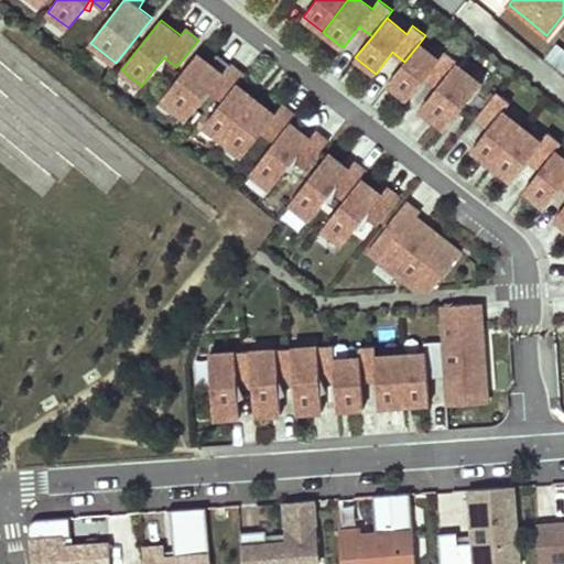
[(438,60),(419,44),(404,62),(388,84),(408,99),(425,78),(437,87),(456,64),(457,62),(445,51),(438,60)]
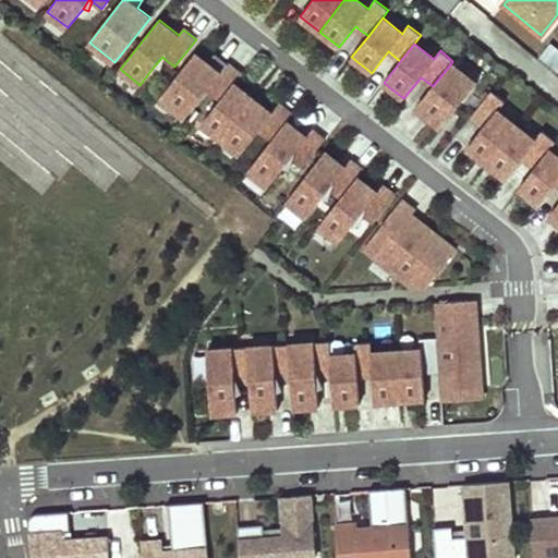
[(211,85),(228,64),(215,53),(208,63),(195,52),(164,94),(189,113),(211,85)]
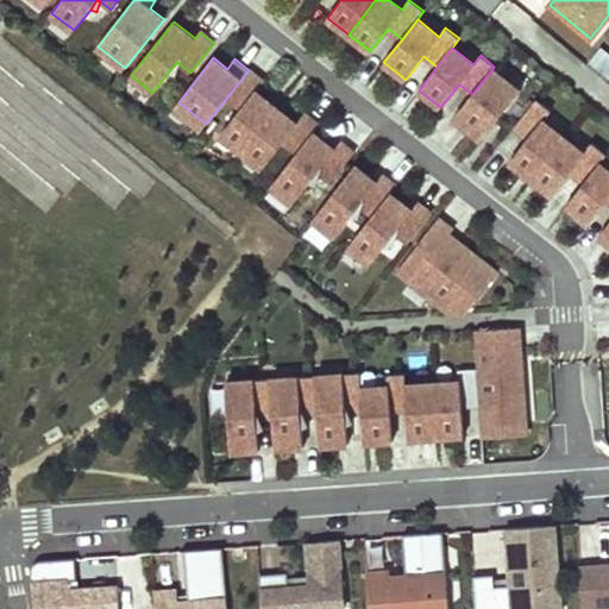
[(180,64),(177,62),(169,71),(176,74),(180,64)]
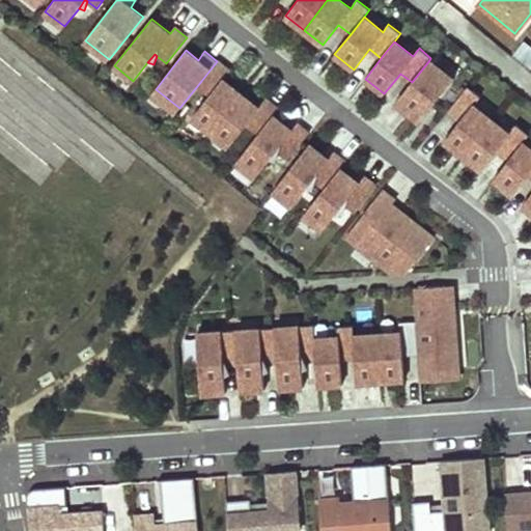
[(412,82),(395,103),(420,121),(453,79),(429,60),(412,82)]
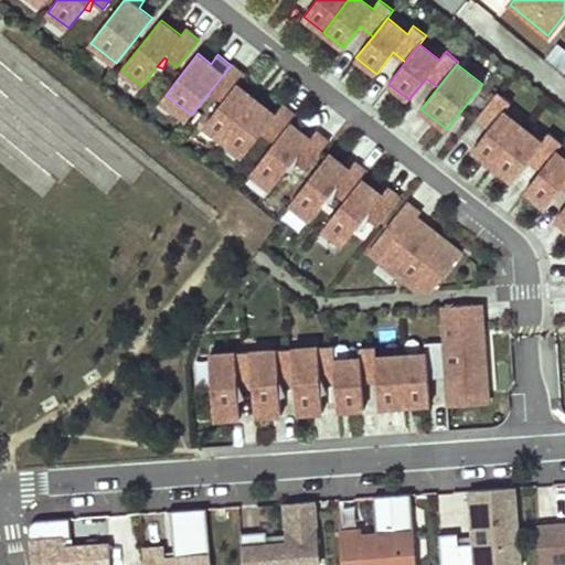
[(244,75),(231,65),(214,86),(226,97),(208,120),(227,136),(256,99),(237,84),(244,75)]
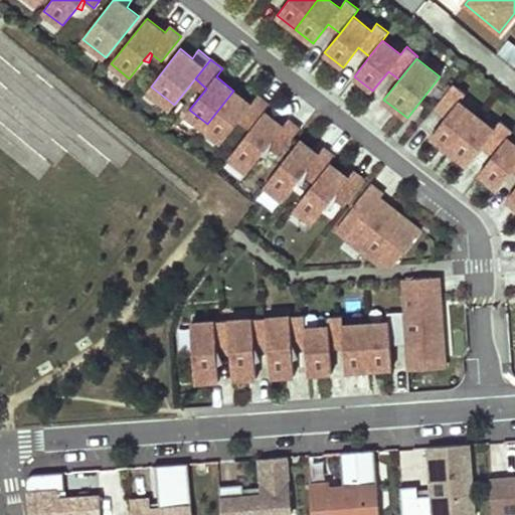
[(431,137),(449,151),(477,116),(459,102),(466,94),(454,83),(435,108),(447,117),(431,137)]
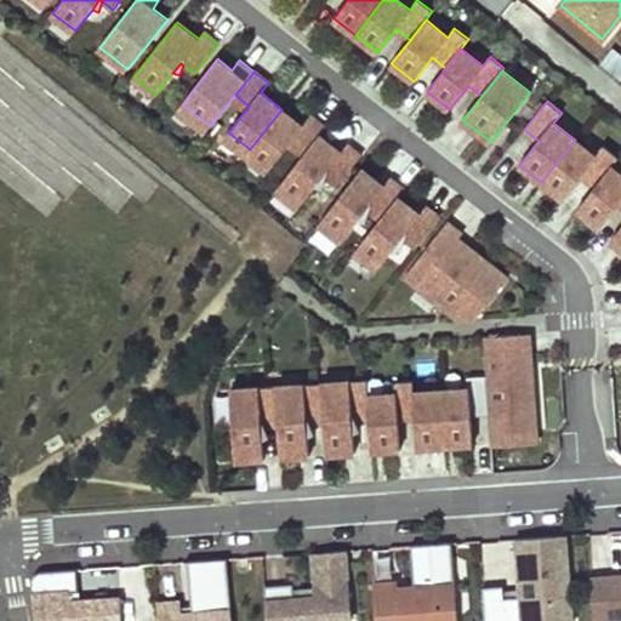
[(302,125),(281,109),(250,149),(272,166),(292,141),(307,152),(319,135),(325,127),(309,115),(302,125)]
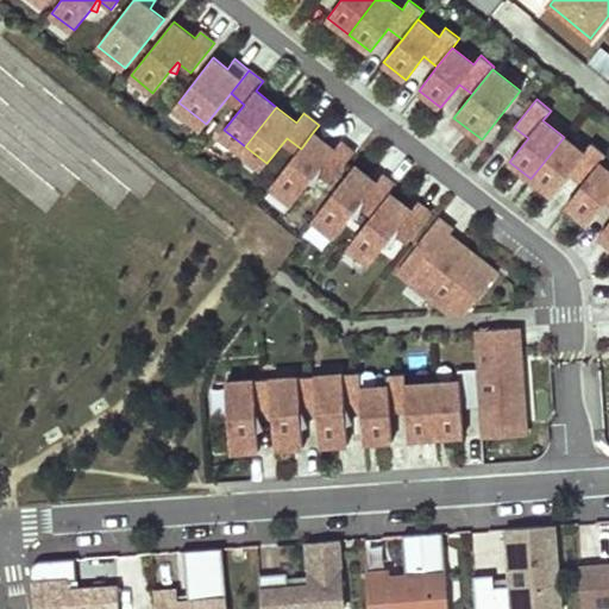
[(334,149),(313,132),(301,149),(275,181),(296,199),(318,173),(331,183),(355,152),(340,142),(334,149)]
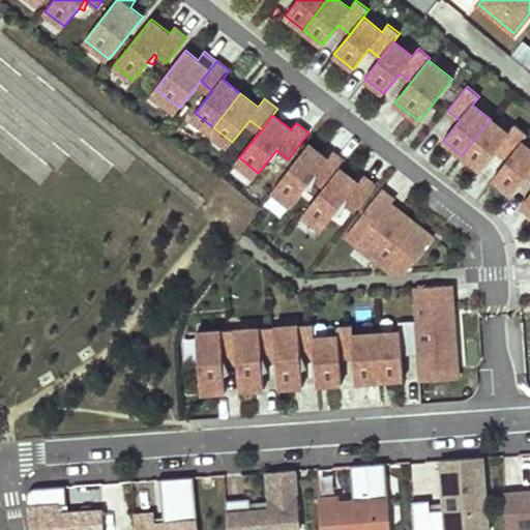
[(491,119),(462,155),(480,170),(496,150),(508,159),(522,142),(528,135),(516,124),(508,134),(491,119)]
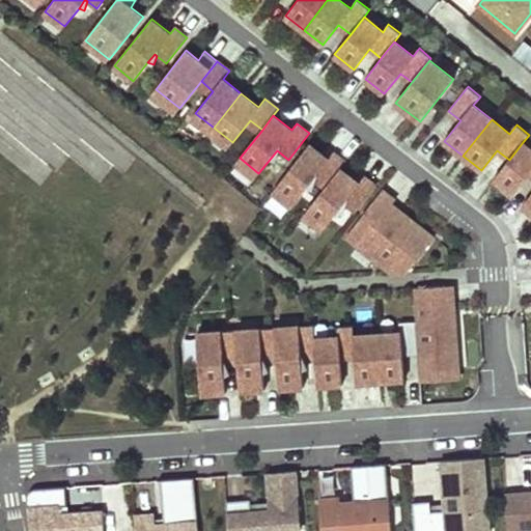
[(509,160),(494,179),(512,194),(528,174),(530,175),(530,148),(523,142),(509,160)]
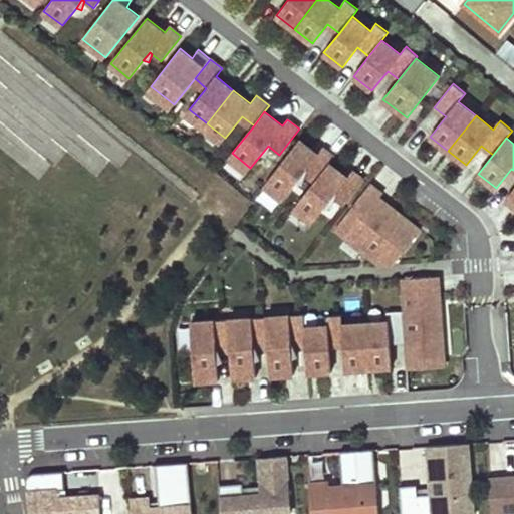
[(317,154),(300,140),(267,181),(286,196),(306,170),(317,179),(329,163),(334,157),(322,148),(317,154)]
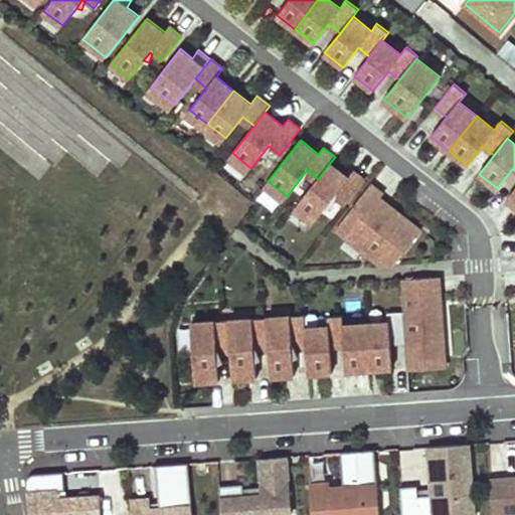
[(348,177),(330,163),(318,179),(298,204),(316,219),(334,197),(345,206),(364,180),(353,171),(348,177)]
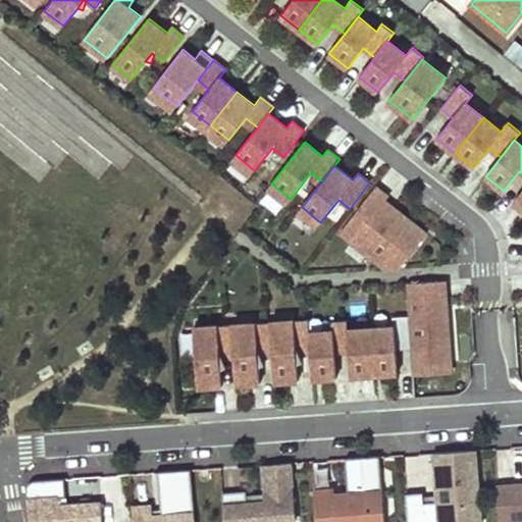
[(387,198),(375,188),(346,225),(373,247),(367,254),(387,269),(400,268),(427,233),(385,201),(387,198)]
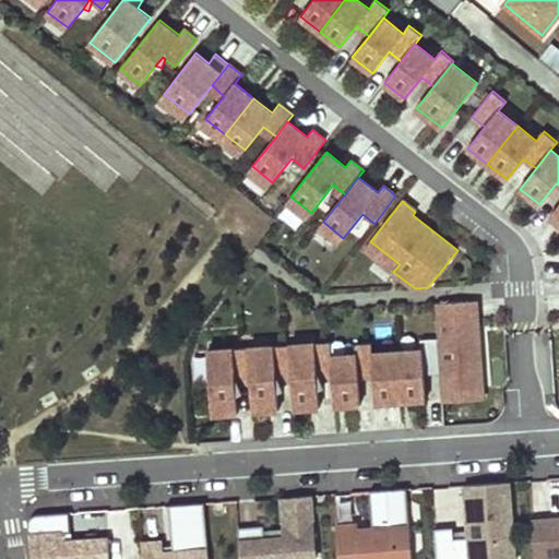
[(400,264),(370,241),(365,249),(393,272),(400,264)]
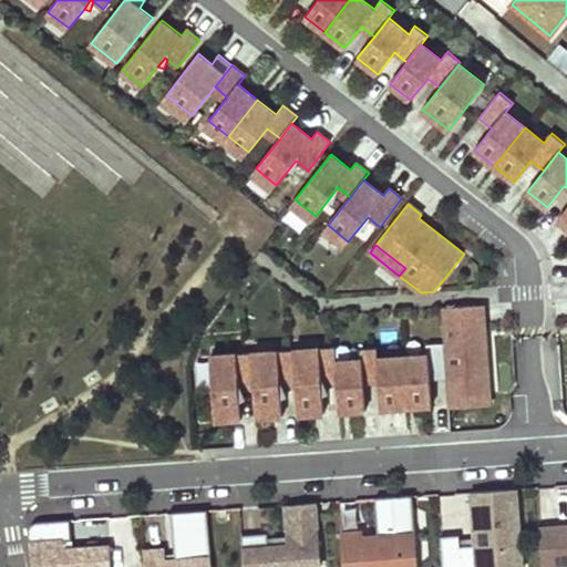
[(483,305),(475,306),(476,323),(484,323),(483,305)]
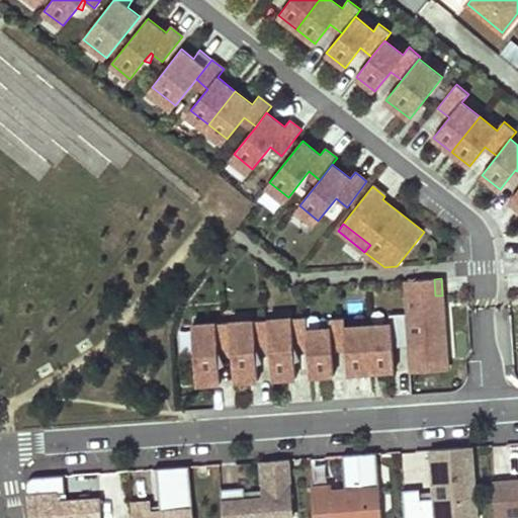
[(434,279),(404,281),(406,314),(408,344),(409,363),(447,360),(442,295),(435,295),(434,279)]
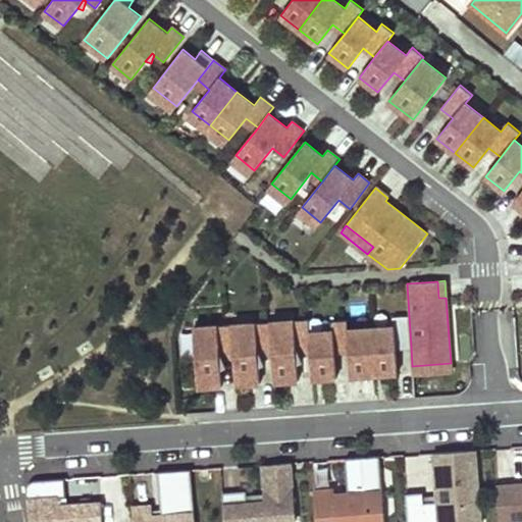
[(269,313),(270,322),(294,320),(294,311),(269,313)]
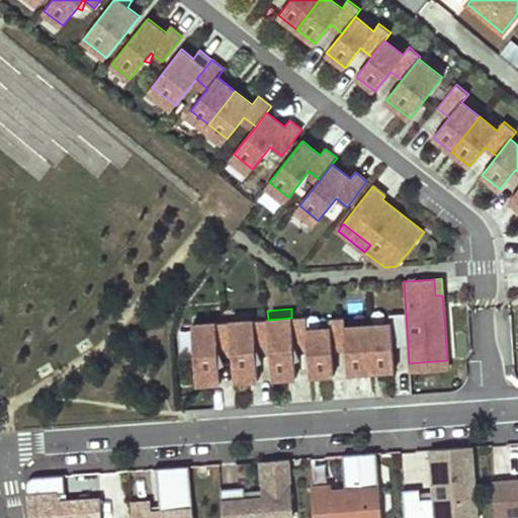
[(230,313),(231,322),(254,321),(253,312),(230,313)]
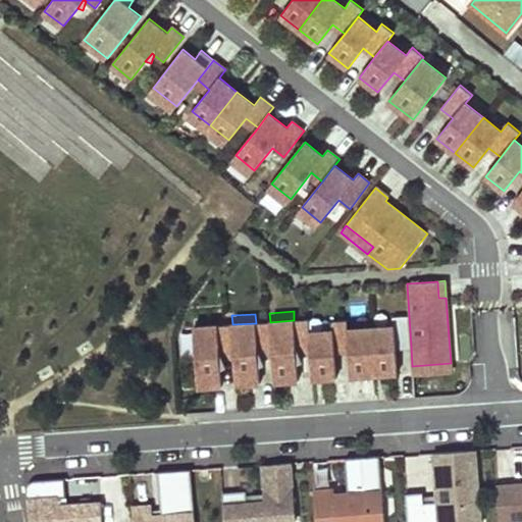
[(394,326),(371,327),(374,374),(398,373),(396,348),(411,347),(409,316),(393,317),(394,326)]
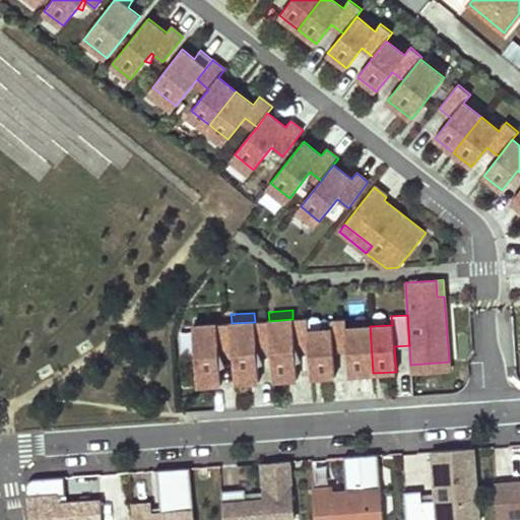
[(293,319),(269,321),(271,353),(273,380),(297,379),(296,363),(296,351),(298,351),(310,350),(308,331),(308,322),(307,318),(293,319)]
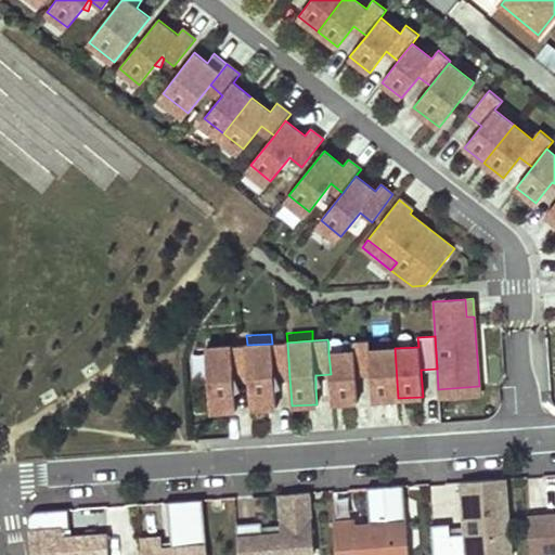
[(353,351),(328,353),(331,374),(332,403),(358,401),(356,374),(371,373),(370,350),(369,340),(352,341),(353,351)]
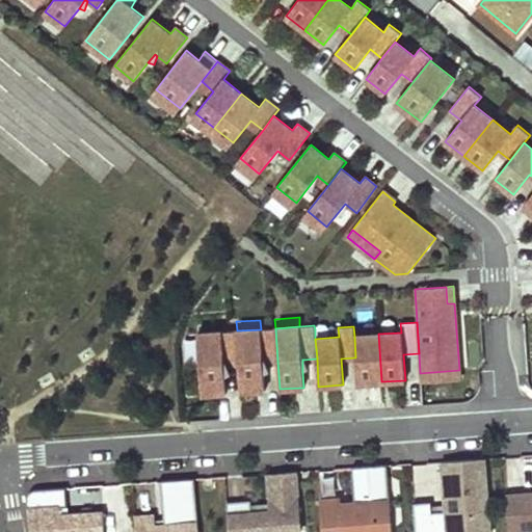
[(315,329),(315,339),(339,337),(338,327),(315,329)]
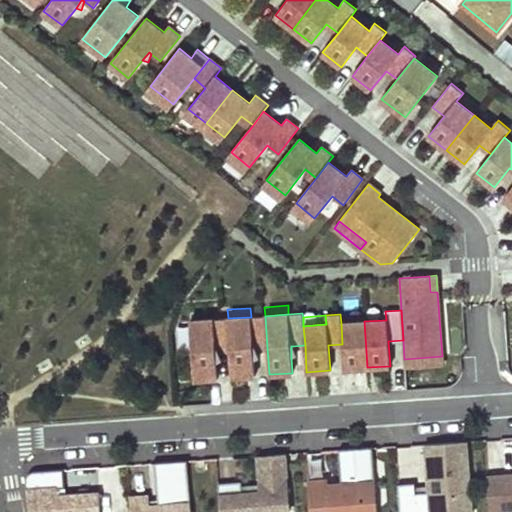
[(251,317),(228,318),(230,350),(232,377),(255,375),(254,360),(253,349),(256,348),(267,348),(265,316),(251,317)]
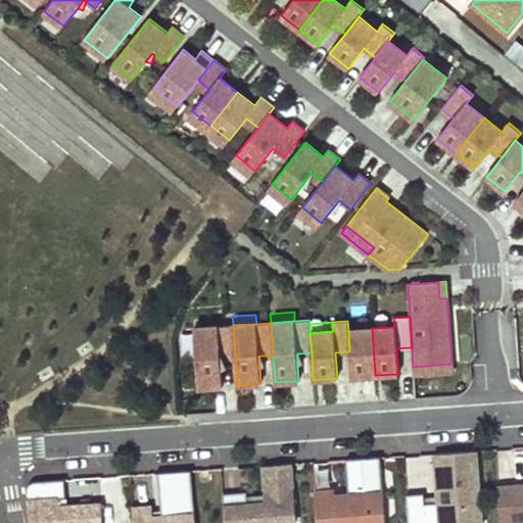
[(233,325),(194,328),(196,351),(198,388),(223,386),(222,370),(221,359),(223,359),(235,358),(233,325)]
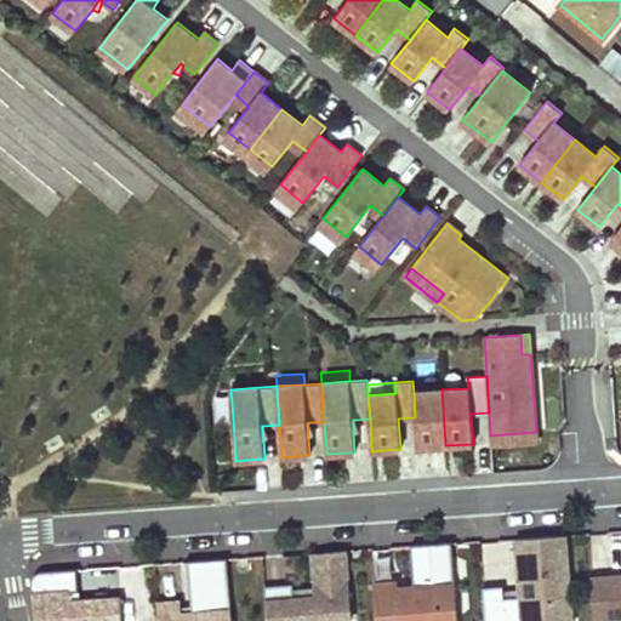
[(233,417),(231,389),(220,391),(222,419),(233,417)]
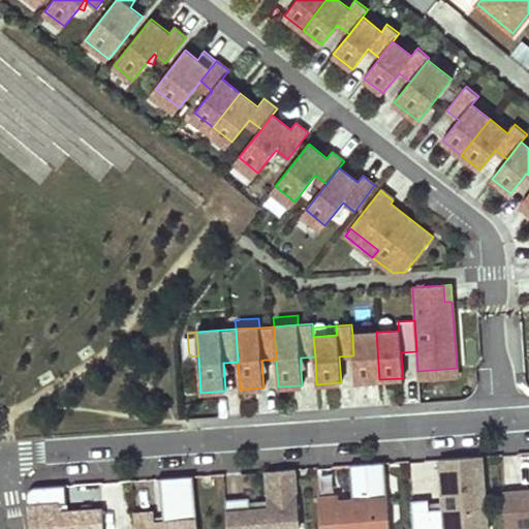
[(376,332),(352,334),(353,355),(355,381),(379,379),(376,332)]
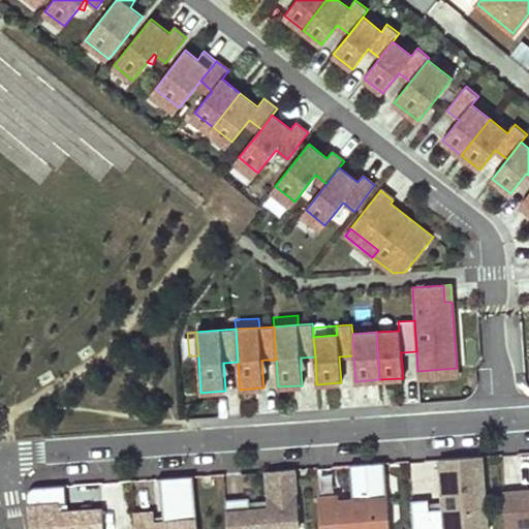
[(457,368),(417,371),(418,379),(457,377),(457,368)]
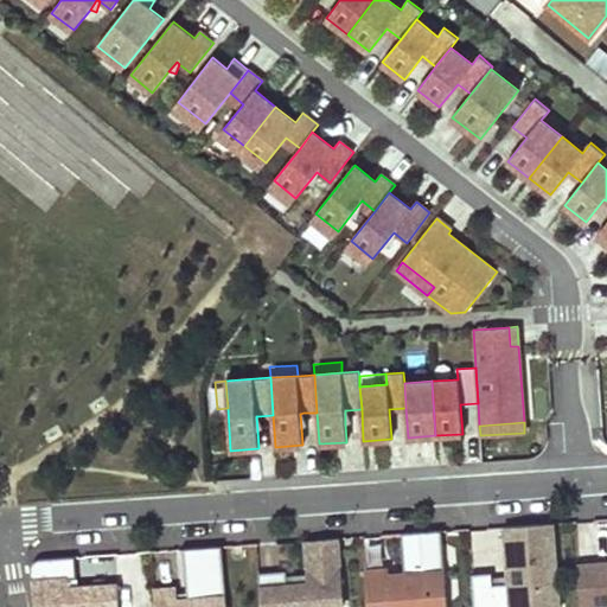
[(491,573),(471,575),(473,606),(558,606),(551,523),(504,526),(509,583),(492,585),(491,573)]
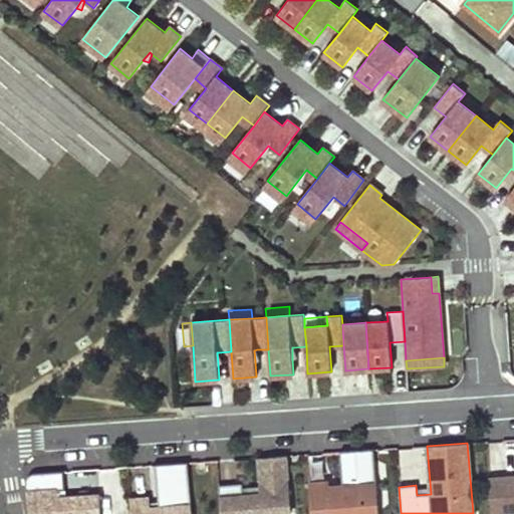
[(377,513),(373,450),(339,453),(342,495),(329,496),(328,483),(308,484),(310,513),(377,513)]
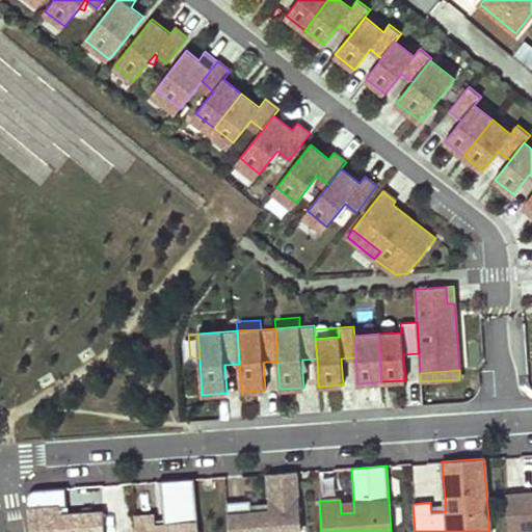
[(288,531),(300,531),(295,472),(267,474),(270,511),(251,513),(250,500),(225,502),(228,531),(288,531)]
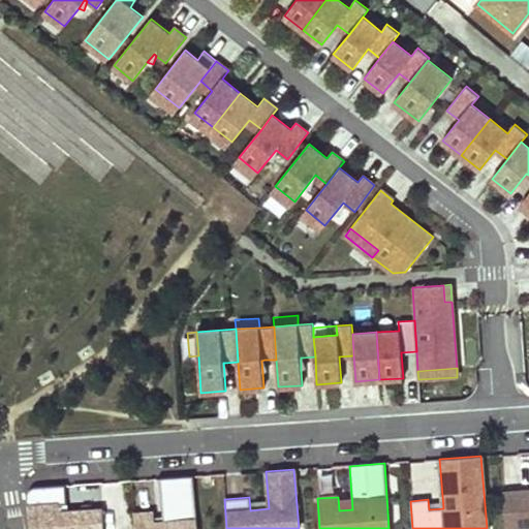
[(152,512),(133,514),(134,528),(197,528),(193,476),(160,478),(163,522),(153,523),(152,512)]
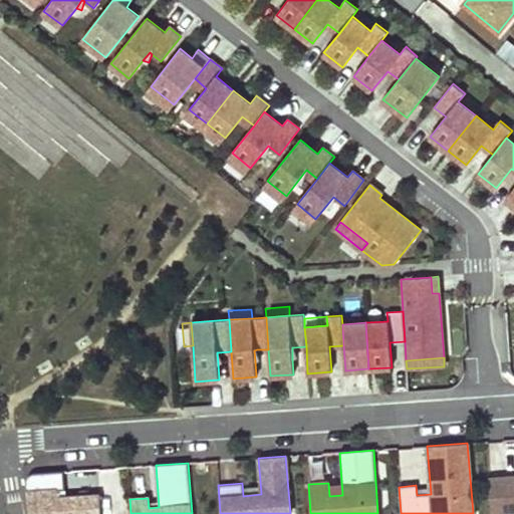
[(99,513),(99,495),(57,498),(56,491),(64,490),(62,472),(34,474),(31,474),(29,476),(26,478),(25,481),(25,485),(28,513),(99,513)]
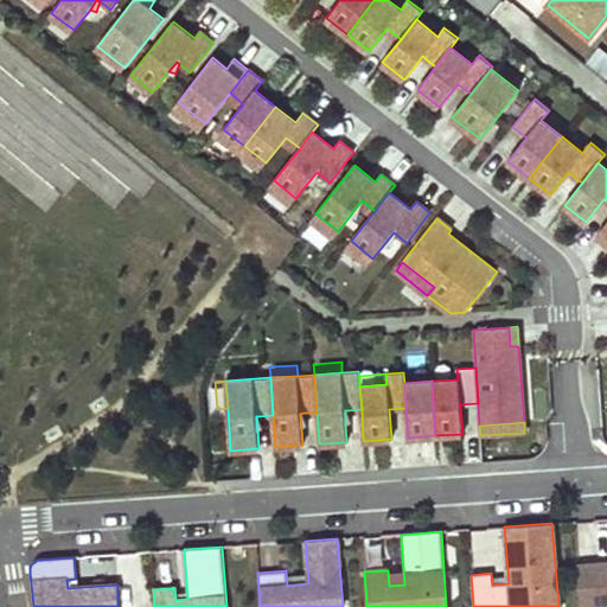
[(606,606),(606,563),(576,566),(579,606),(606,606)]
